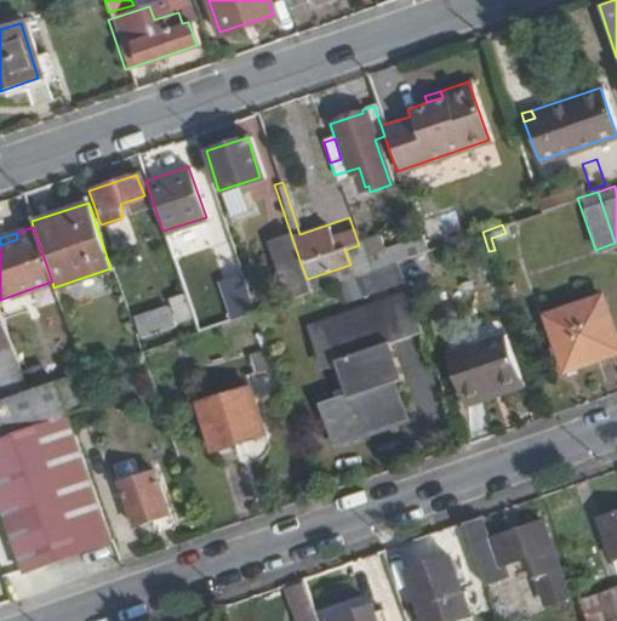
[(344,250),(350,265),(354,275),(367,272),(359,245),(344,250)]
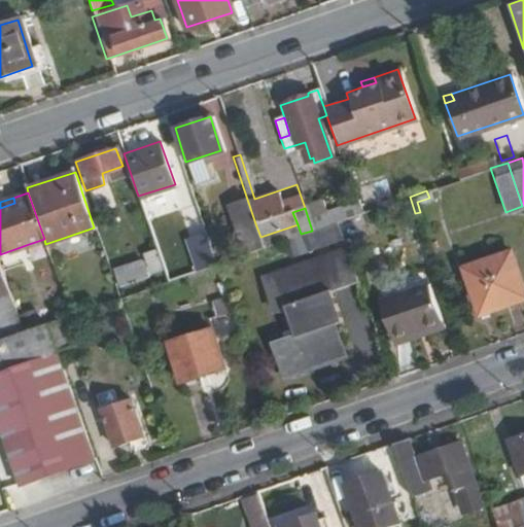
[(244,227),(252,251),(264,247),(260,237),(255,223),(244,227)]
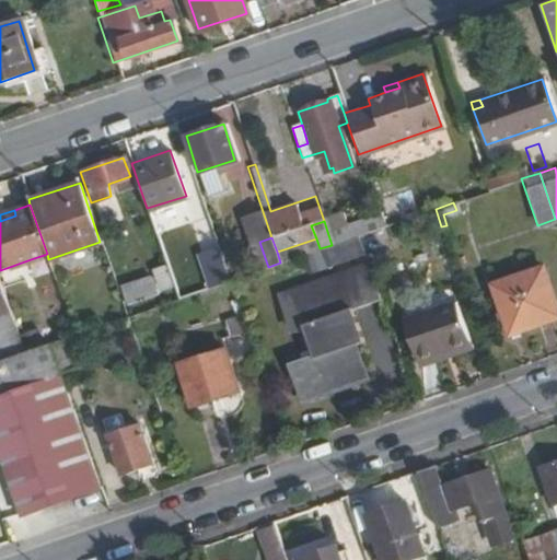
[(31,259),(33,265),(48,259),(47,254),(31,259)]
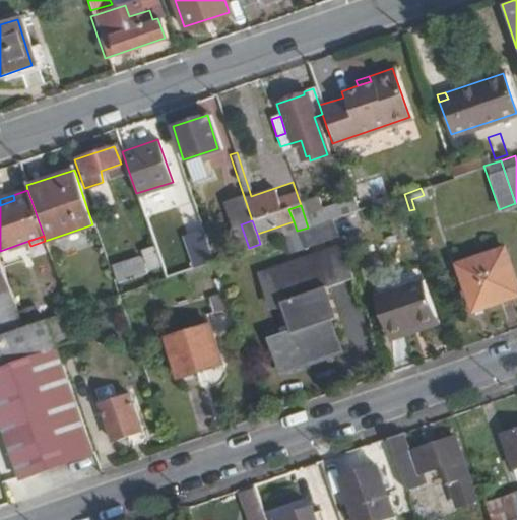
[(148,271),(162,266),(154,245),(141,249),(148,271)]
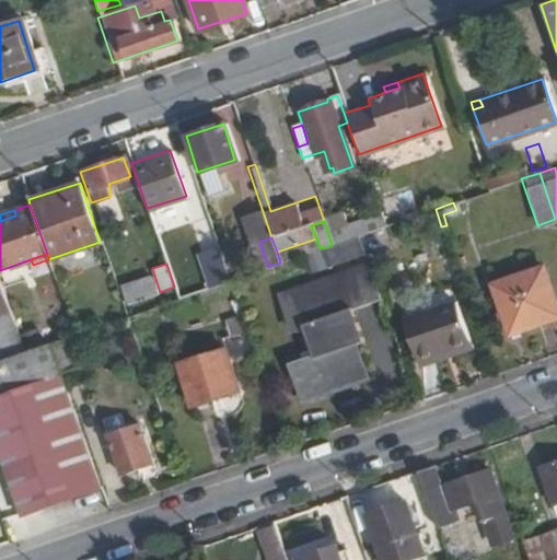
[(290,292),(325,392),(332,389),(329,385),(340,382),(343,386),(363,380),(352,345),(361,341),(350,310),(379,300),(368,265),(290,292)]
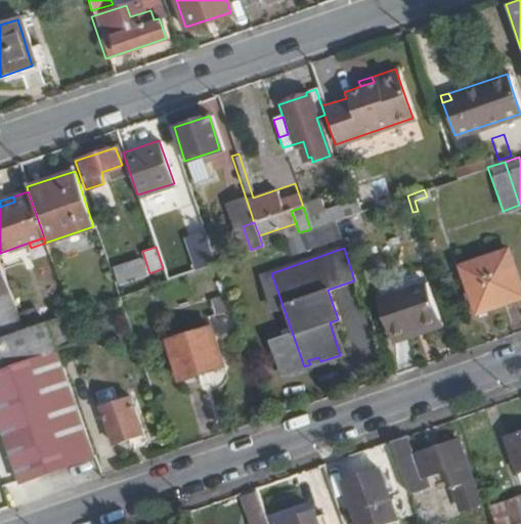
[(460,266),(475,311),(520,296),(505,251),(460,266)]
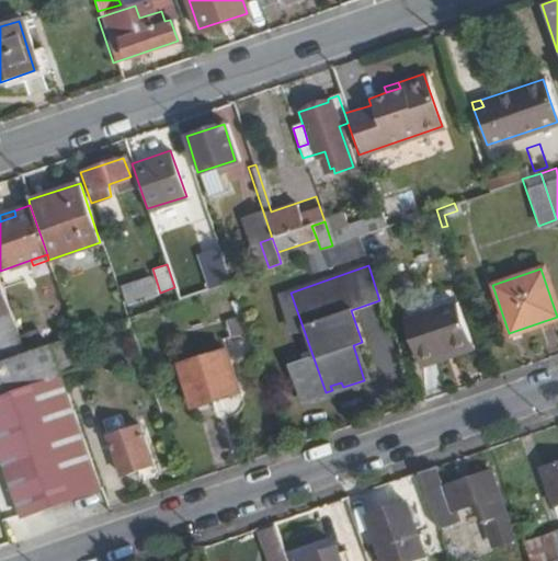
[(125,306),(159,294),(151,274),(118,285),(125,306)]
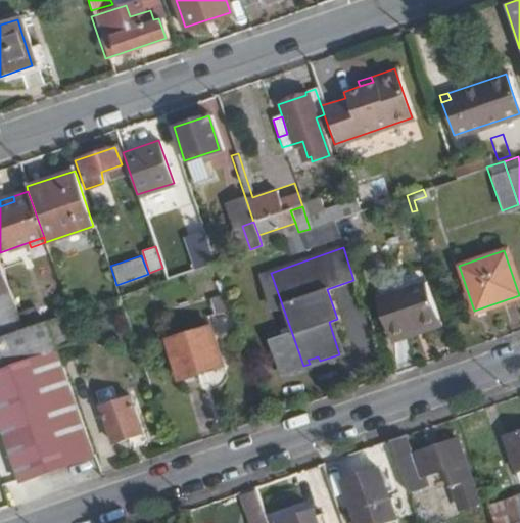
[(0,330),(2,336),(21,329),(0,268),(0,330)]
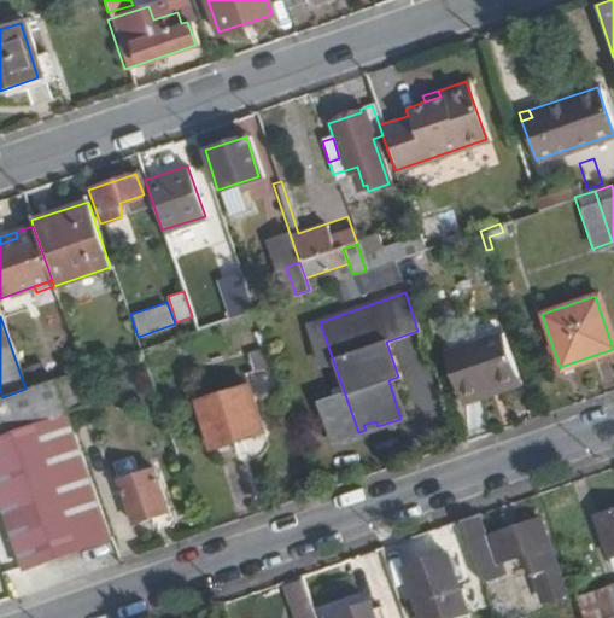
[(316,403),(329,442),(358,432),(320,322),(304,328),(317,366),(329,362),(340,395),(316,403)]
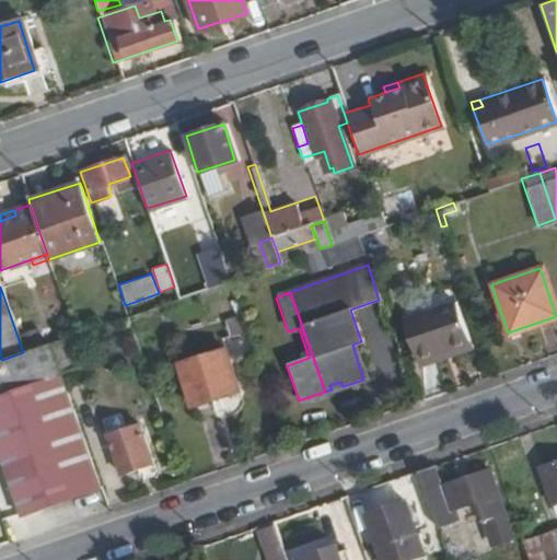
[(453,302),(402,319),(415,358),(466,340),(453,302)]
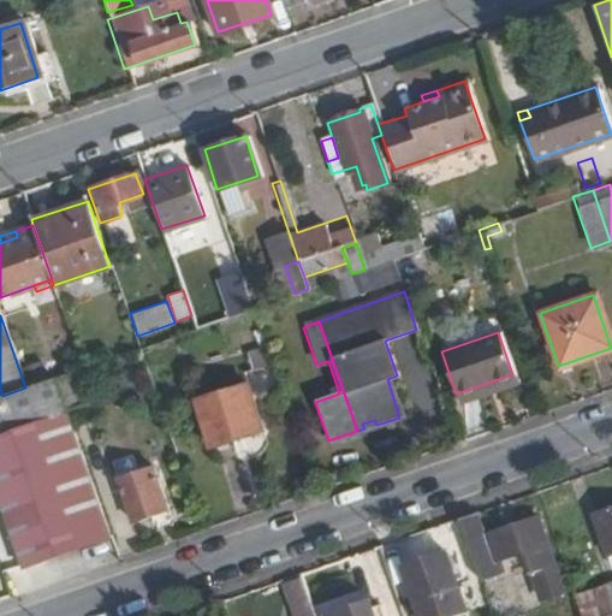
[(53,378),(64,409),(79,403),(69,373),(53,378)]
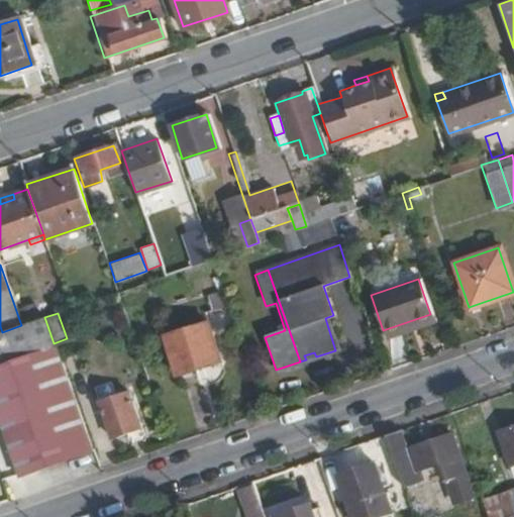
[(0,364),(54,345),(54,343),(44,317),(21,325),(2,332),(0,332),(0,364)]
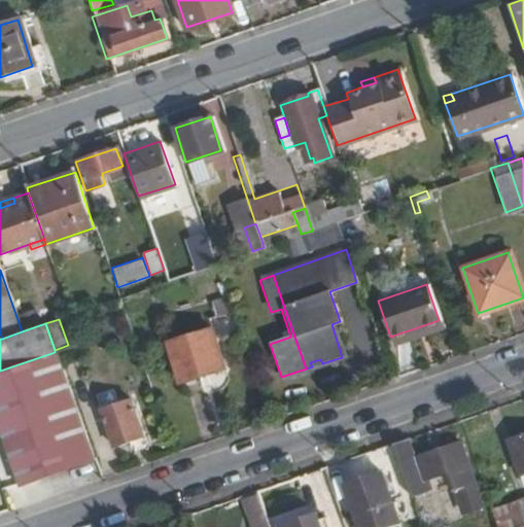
[(209,327),(166,342),(179,380),(221,364),(209,327)]
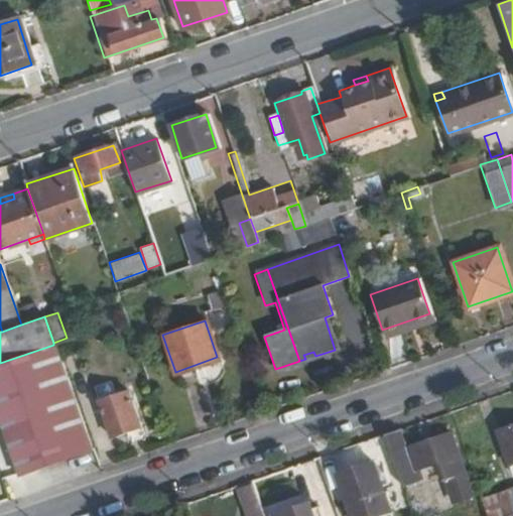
[(0,465),(1,468),(12,464),(16,475),(90,448),(53,345),(0,363),(0,465)]
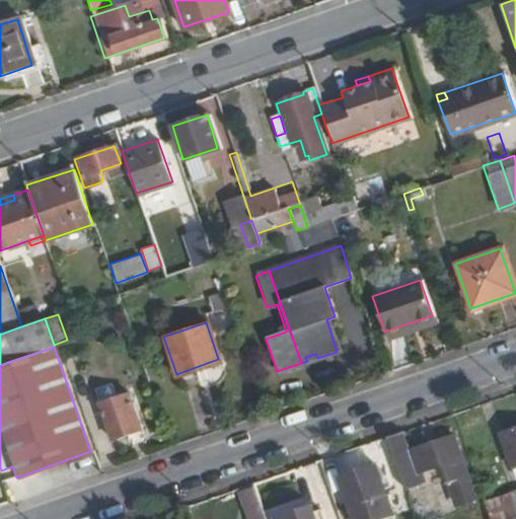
[(99,401),(113,439),(139,430),(126,392),(99,401)]
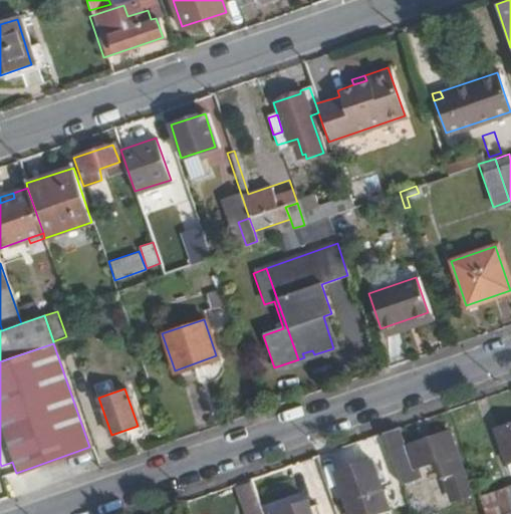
[(510,423),(494,429),(506,463),(510,461),(510,423)]
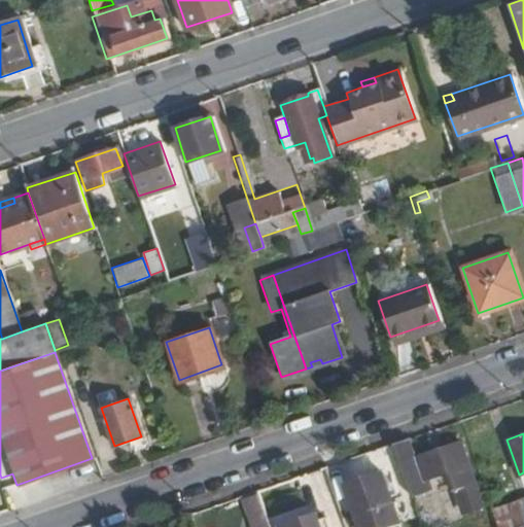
[(417,457),(410,437),(391,444),(410,497),(429,490),(426,482),(417,457)]
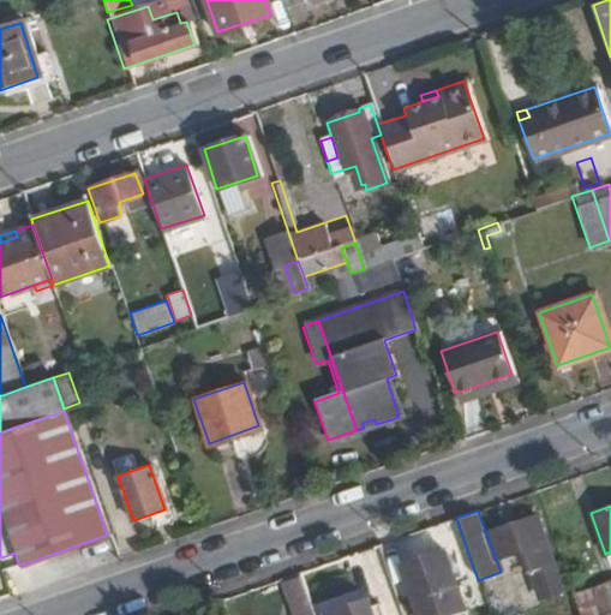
[(486,533),(497,562),(526,551),(541,598),(563,590),(555,566),(552,567),(534,517),(486,533)]
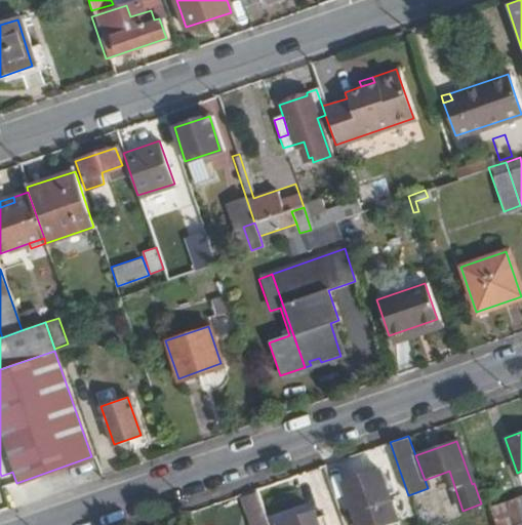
[(296,475),(308,507),(333,496),(322,466),(296,475)]
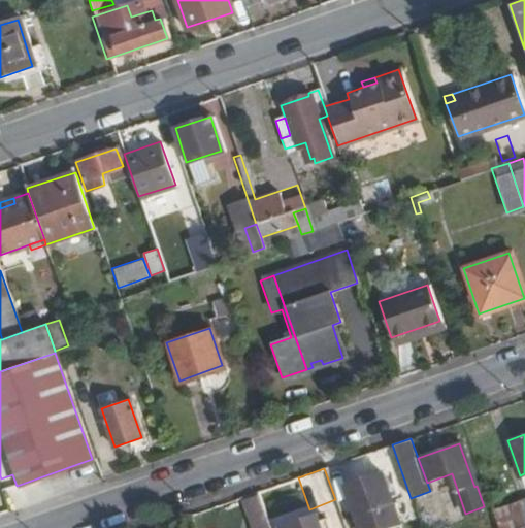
[(343,486),(358,527),(380,527),(397,522),(380,473),(343,486)]
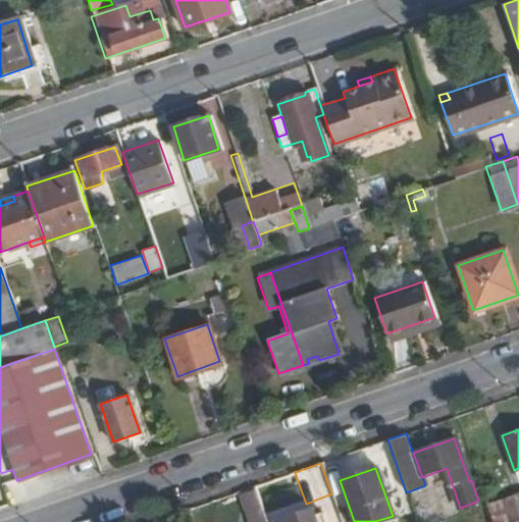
[(238,496),(247,521),(264,521),(254,489),(238,496)]
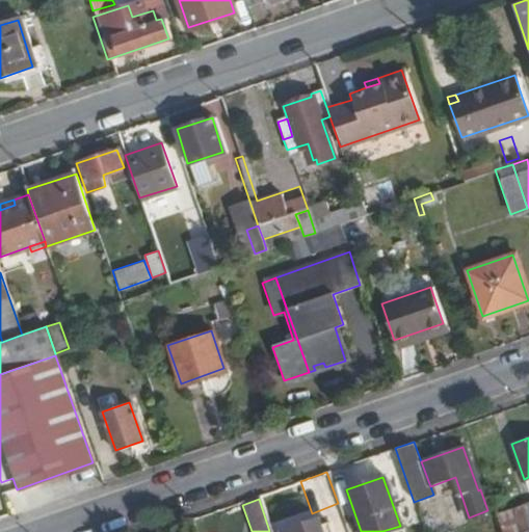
[(282,531),(331,531),(328,524),(320,527),(318,520),(282,531)]
